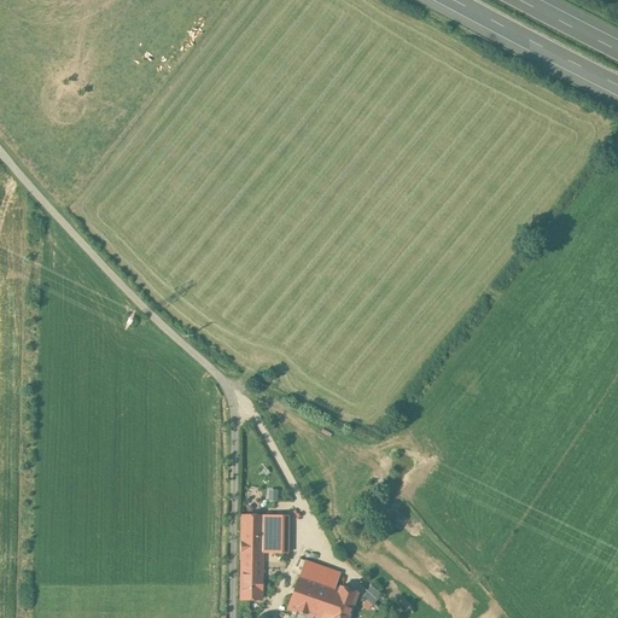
[(263,518),(243,517),(242,552),(262,552),(263,518)]
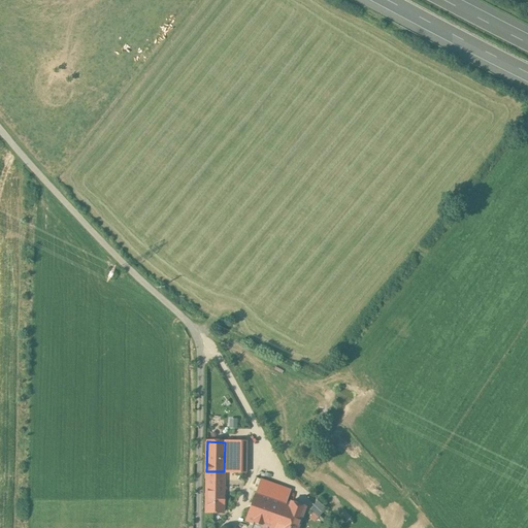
[(245,441),(226,441),(225,442),(224,471),(224,472),(245,473),(245,441)]
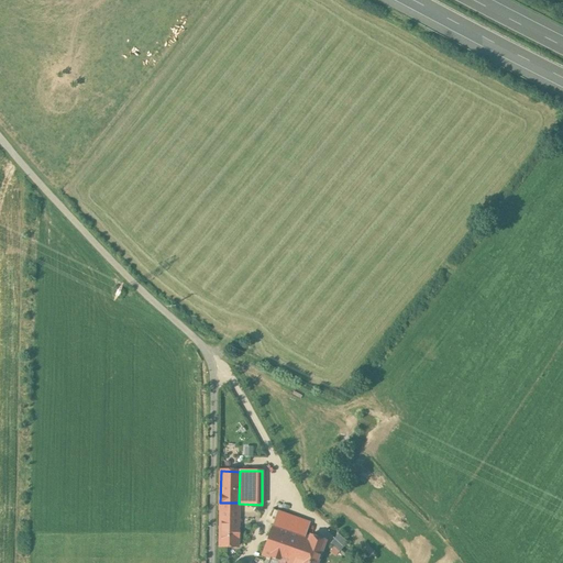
[(239,503),(220,503),(219,547),(238,547),(239,504),(239,503)]
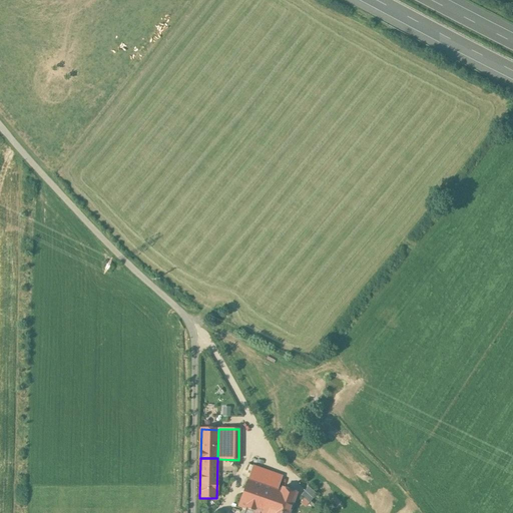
[(283,476),(253,466),(248,479),(270,487),(278,490),(283,476)]
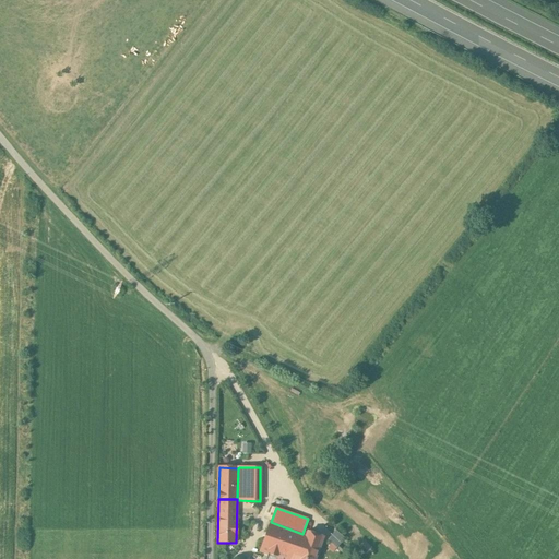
[(294,531),(271,522),(264,542),(261,550),(284,558),(294,531)]
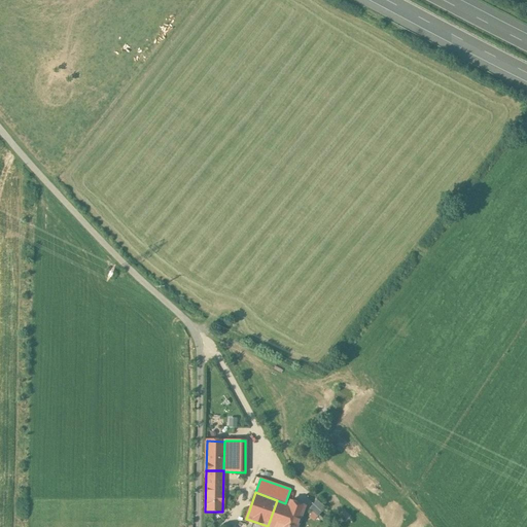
[(285,503),(277,500),(268,526),(296,526),(305,505),(290,501),(289,504),(285,503)]
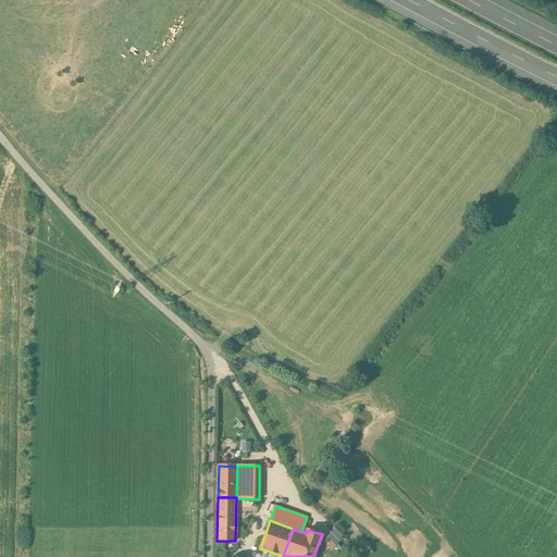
[(335,529),(326,537),(335,546),(344,536),(335,529)]
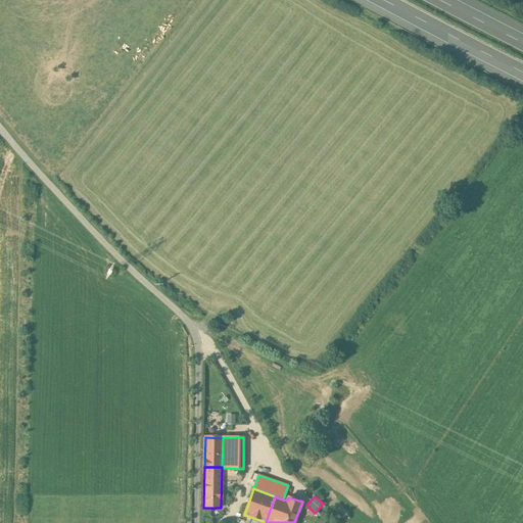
[(241,505),(238,513),(244,515),(247,507),(241,505)]
